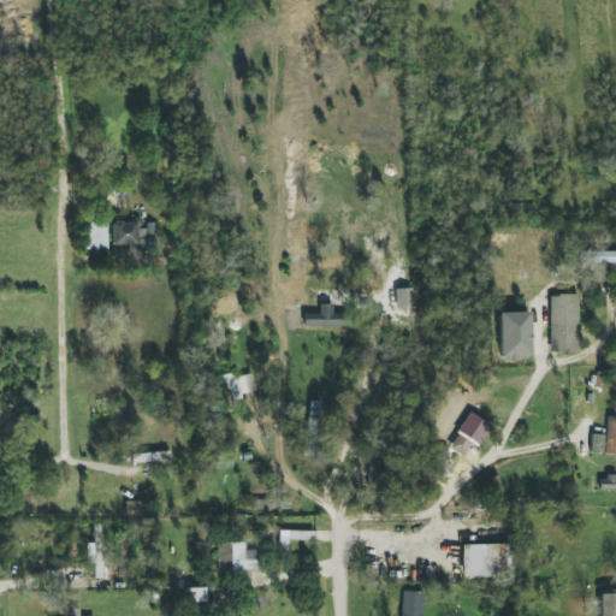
[(111,223),(112,247),(137,246),(137,237),(142,237),(142,221),(111,223)]
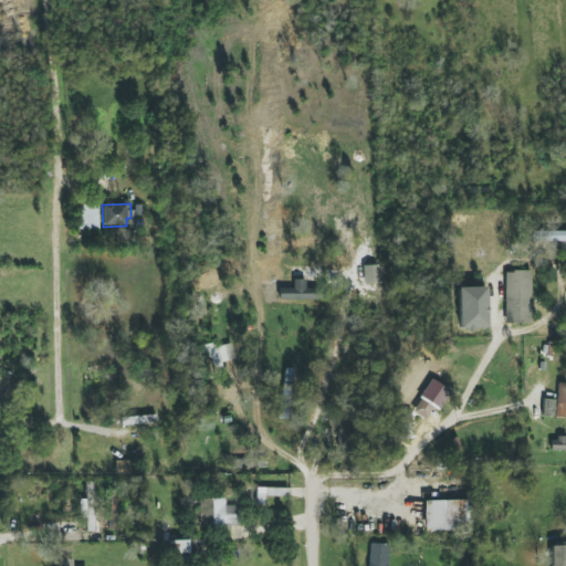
[(97,230),(97,205),(76,205),(76,229),(97,230)]
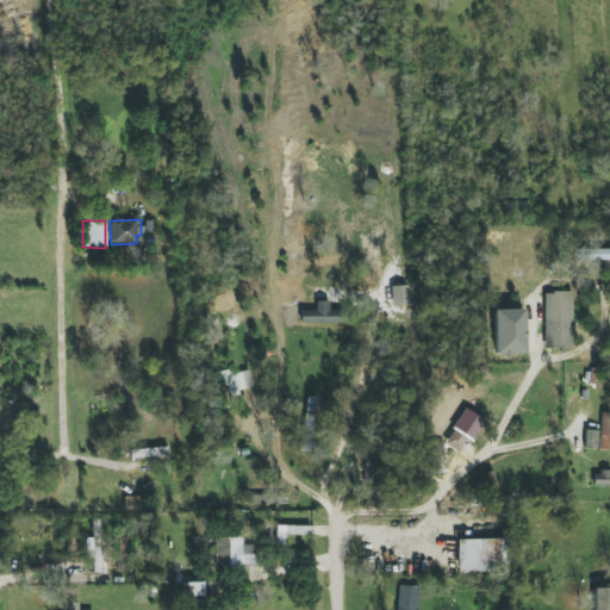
[(586,260),(609,260),(609,249),(586,250),(586,260)]
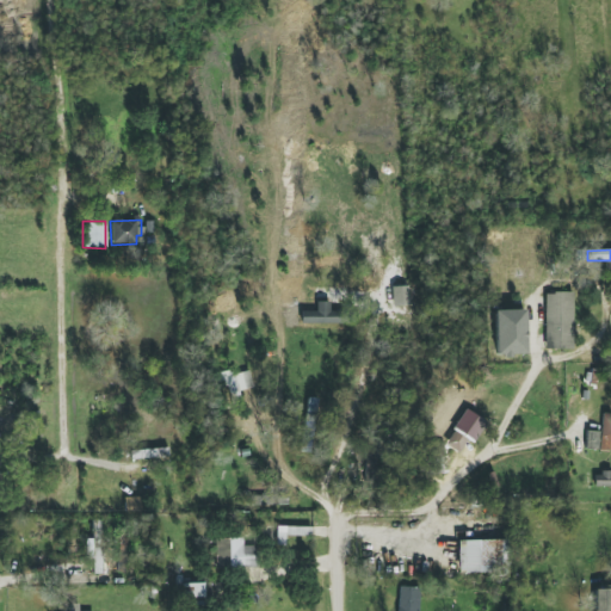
[(544,350),(573,350),(574,294),(545,292),(544,350)]
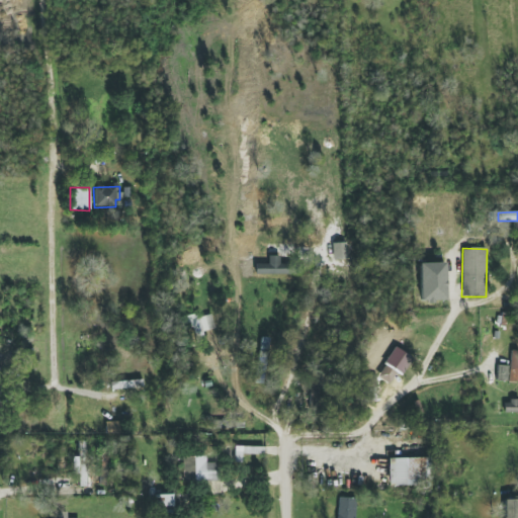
[(287,264),(279,264),(279,256),(268,256),(268,264),(255,264),(256,275),(287,274),(287,264)]
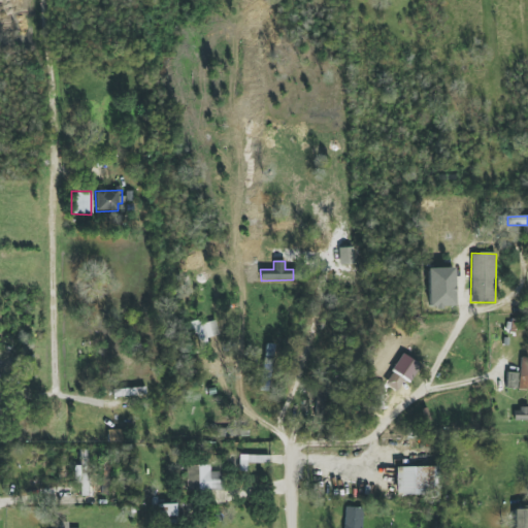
[(188,325),(191,338),(193,338),(196,355),(209,352),(206,337),(219,335),(216,319),(188,325)]
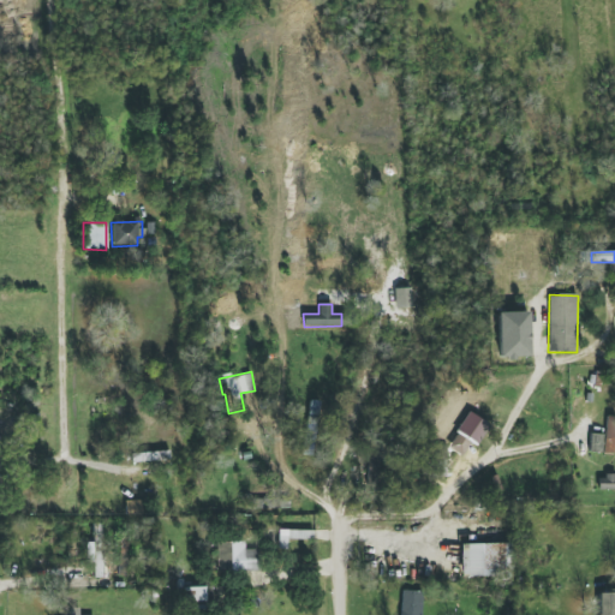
[(303,455),(316,457),(322,401),(308,400),(303,455)]
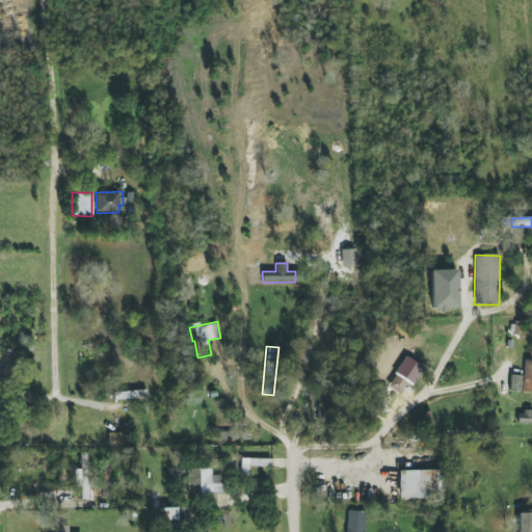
[(414,384),(423,368),(404,356),(395,374),(414,384)]
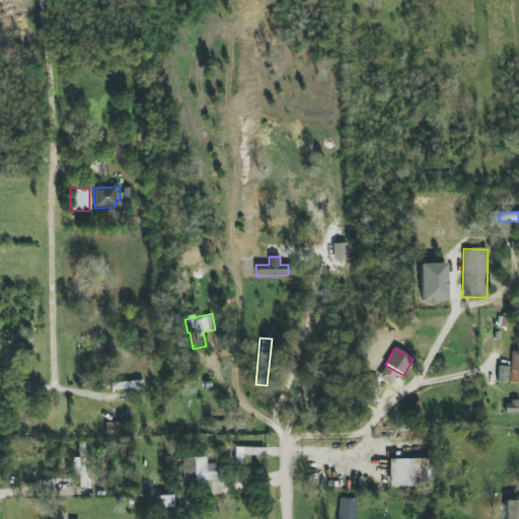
[(497,382),(518,382),(518,352),(511,352),(511,366),(498,366),(497,382)]
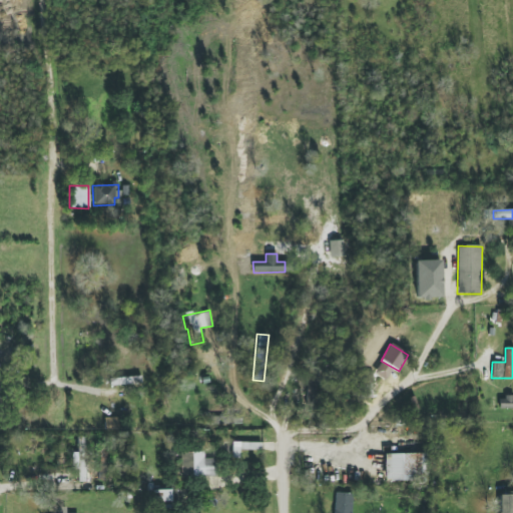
[(307,404),(318,404),(318,378),(308,377),(307,404)]
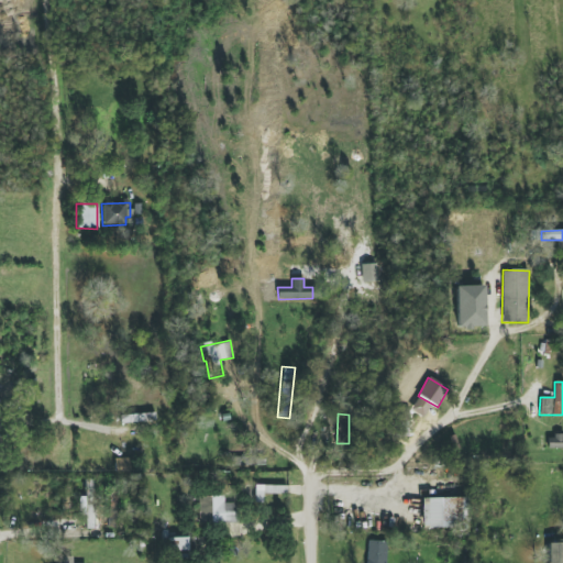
[(255,503),(264,503),(264,494),(287,494),(287,486),(255,485),(255,503)]
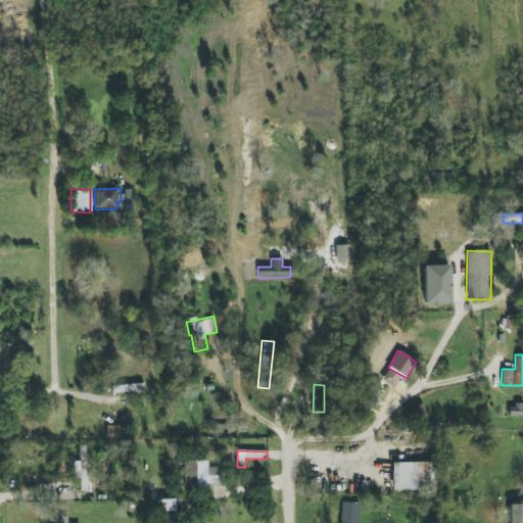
[(207,460),(184,461),(185,486),(220,485),(220,467),(208,468),(207,460)]
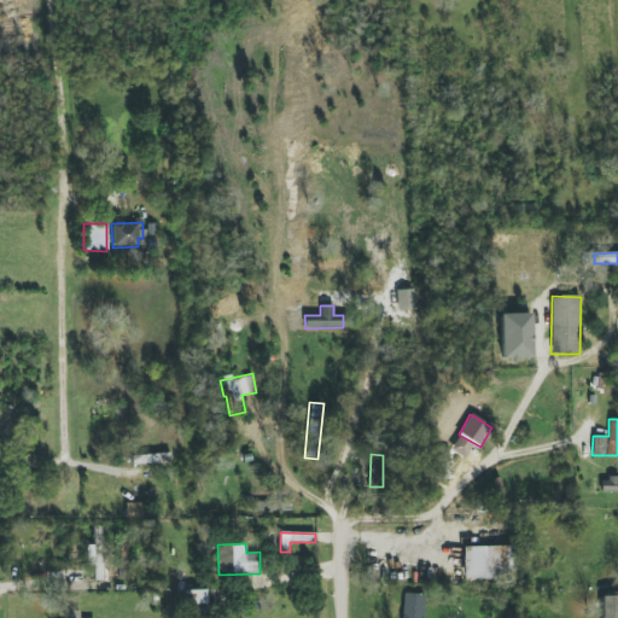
[(86,546),(86,566),(94,565),(94,581),(101,581),(100,546),(86,546)]
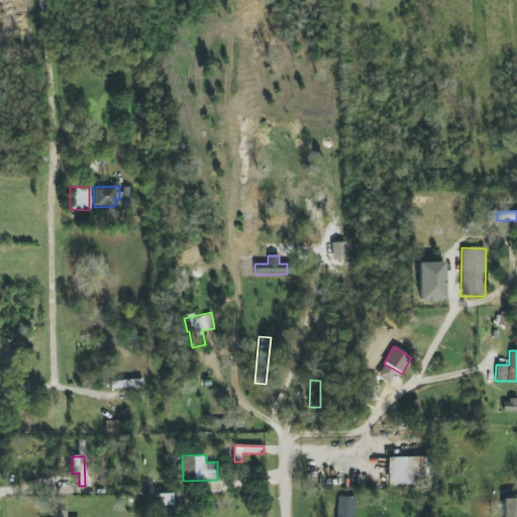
[(428,456),(387,457),(388,485),(424,484),(424,466),(428,466),(428,456)]
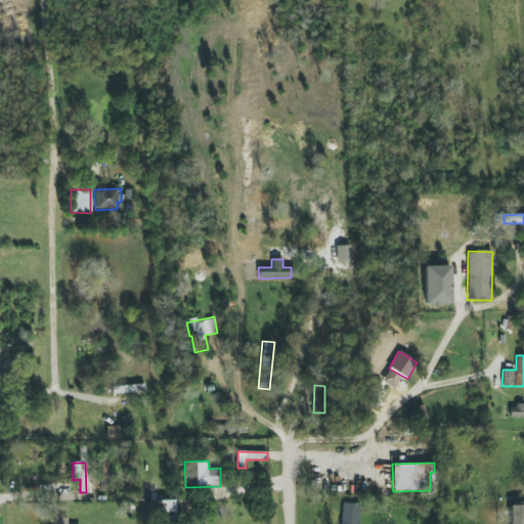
[(175,500),(154,500),(154,514),(174,514),(175,500)]
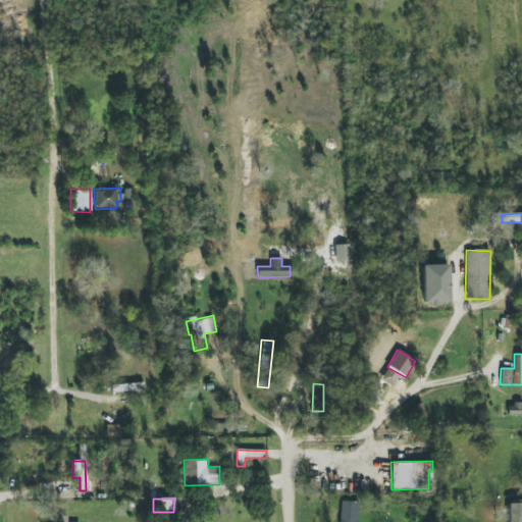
[(357,521),(359,503),(342,502),(340,521),(357,521)]
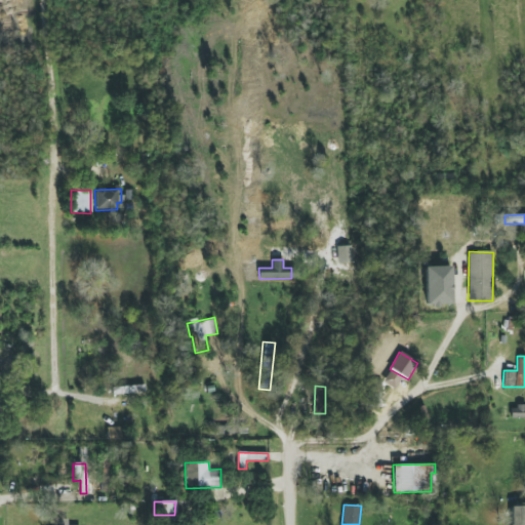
[(524,524),(524,505),(511,506),(511,524),(524,524)]
